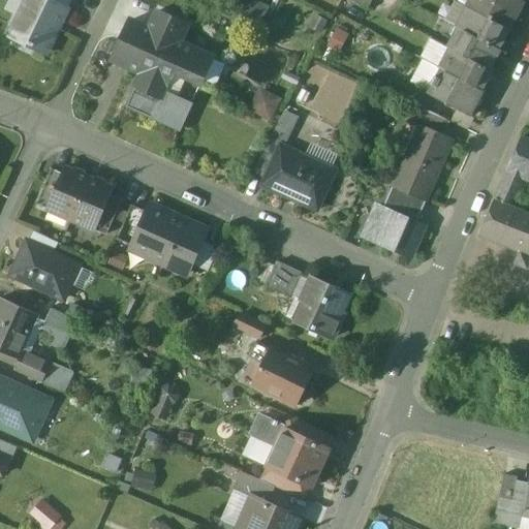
[(49,0),(27,0),(11,34),(30,42),(29,44),(35,48),(36,45),(49,51),(68,9),(49,0)]
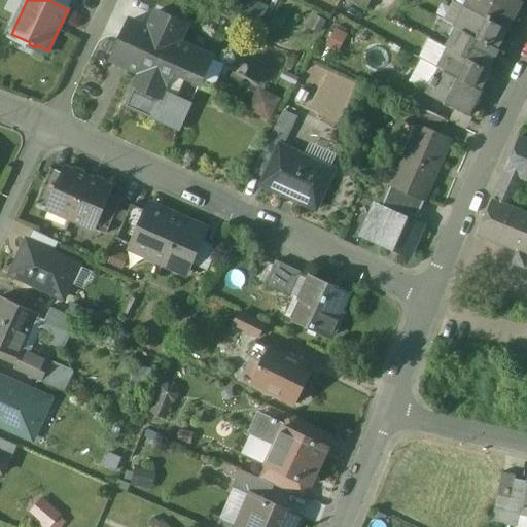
[(71,0),(48,0),(68,9),(71,0)]
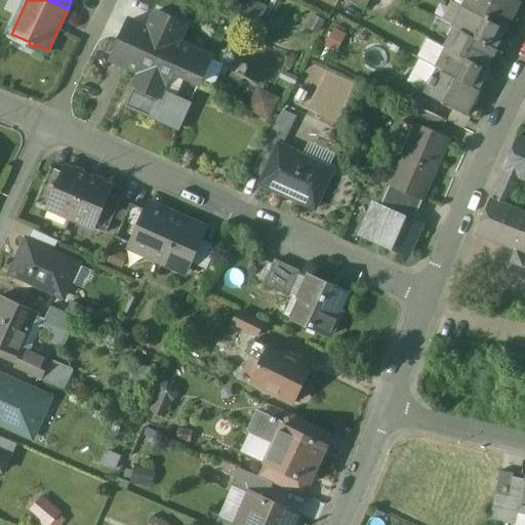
[(370,0),(369,0),(342,0),(364,11),(370,0)]
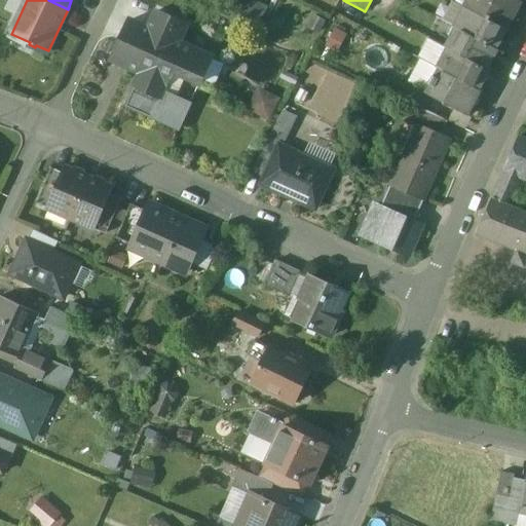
[(520,3),(514,0),(472,0),(466,10),(467,11),(504,31),(520,3)]
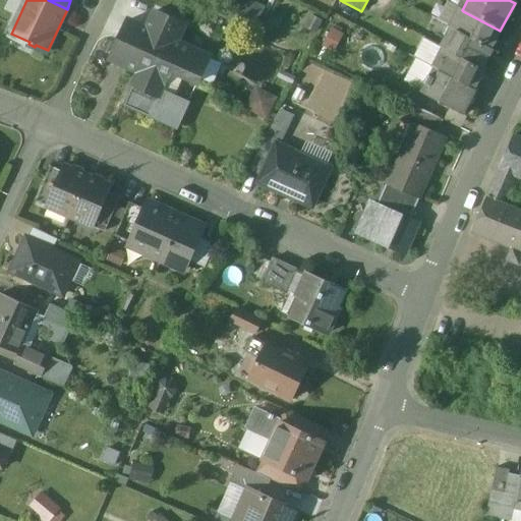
[(500,31),(463,11),(458,9),(448,27),(450,29),(490,50),(501,31),(500,31)]
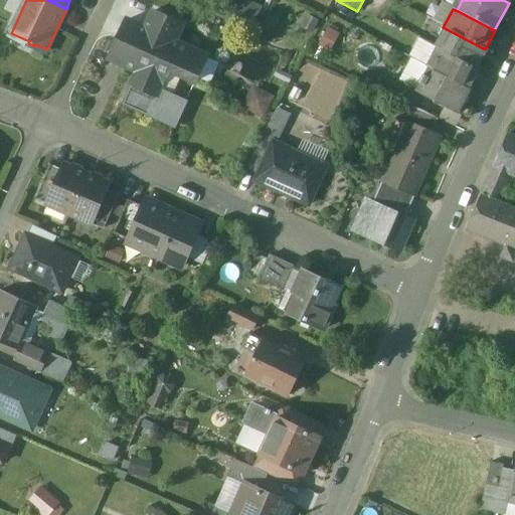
[(182,27),(153,14),(145,32),(174,44),(182,27)]
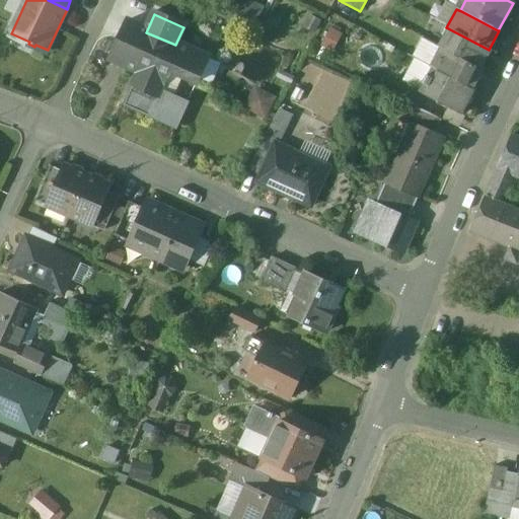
[(143,30),(128,23),(110,62),(127,69),(131,62),(129,61),(143,30)]
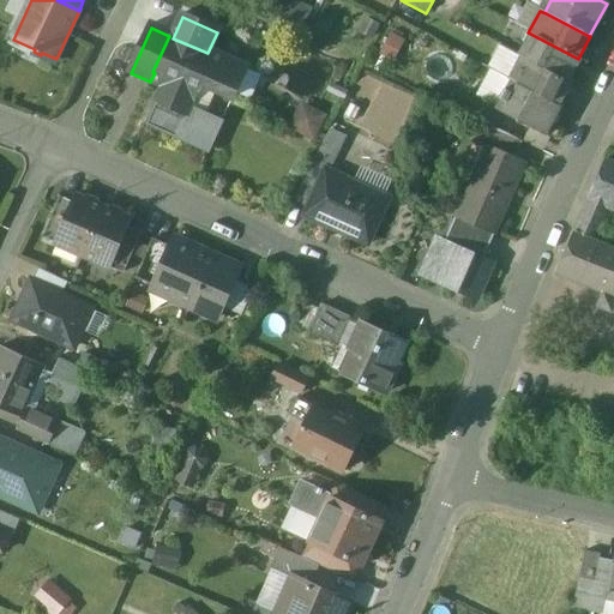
[(578,59),(530,34),(518,56),(521,58),(569,83),(581,60),(578,59)]
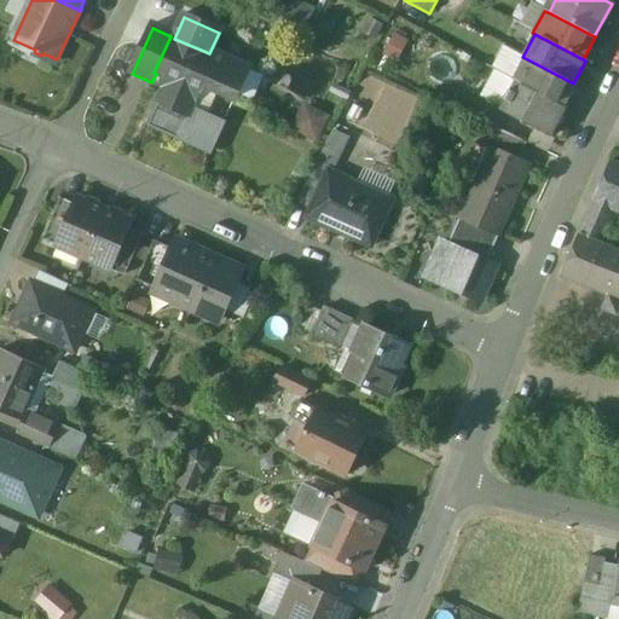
[(174,39),(171,36),(154,73),(156,74),(151,82),(166,88),(149,127),(210,155),(225,125),(191,109),(202,85),(236,99),(248,71),(209,53),(174,39)]
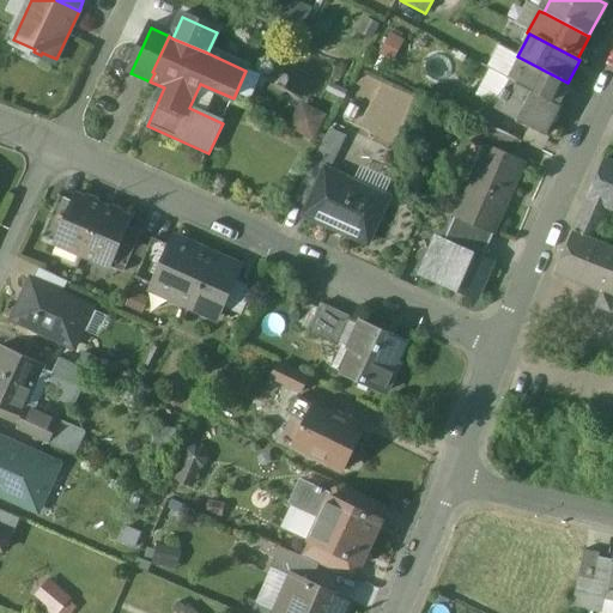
[(568,83),(520,58),(508,80),(511,82),(557,107),(569,84),(568,83)]
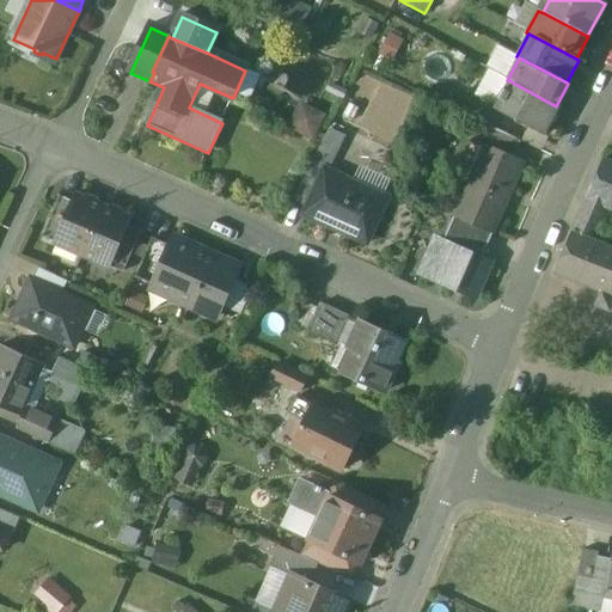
[(369,121),(369,122),(386,130),(399,103),(407,106),(411,96),(366,74),(348,111),(369,121)]
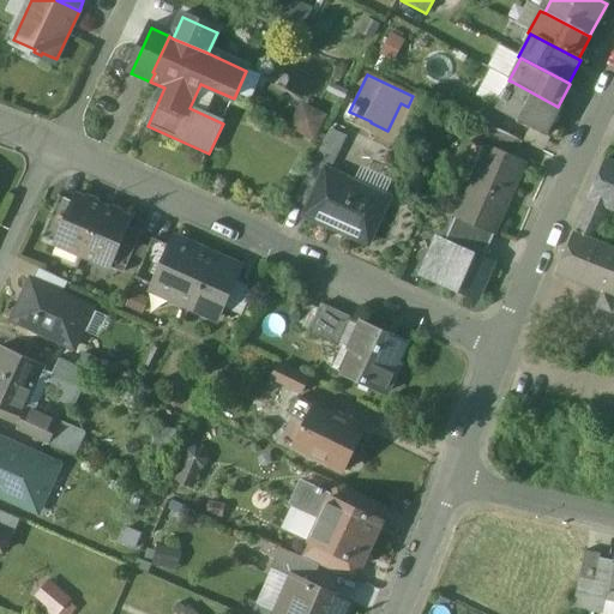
[(558,107),(512,82),(507,91),(505,90),(500,100),(503,100),(498,108),(495,108),(494,109),(546,137),(560,108),(558,107)]
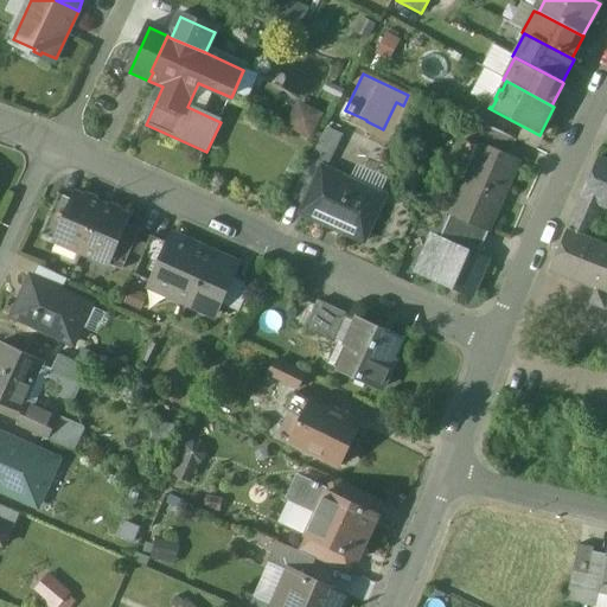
[(287,122),(314,134),(325,110),(298,98),(287,122)]
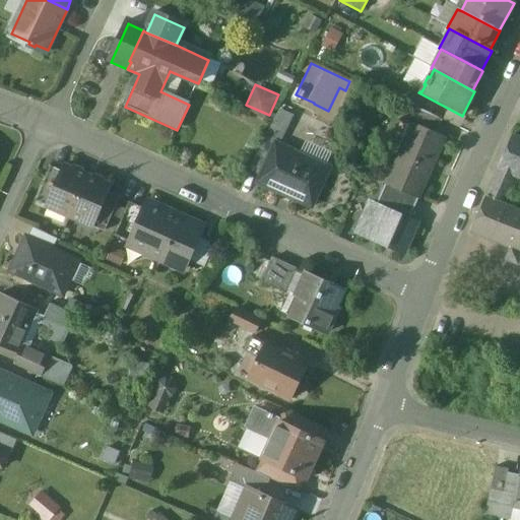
[(442,120),(417,109),(410,124),(435,134),(442,120)]
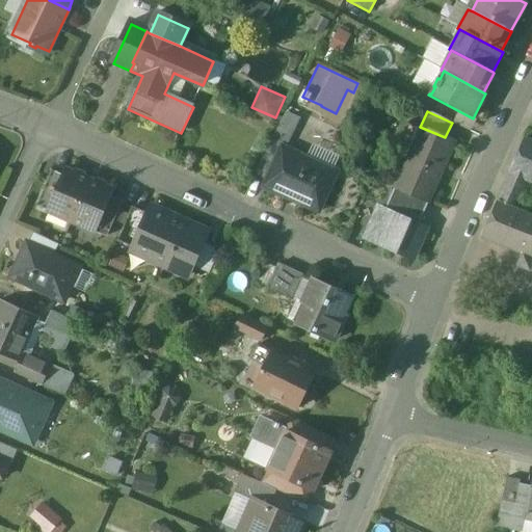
[(445,137),(420,127),(394,190),(428,204),(454,140),(445,137)]
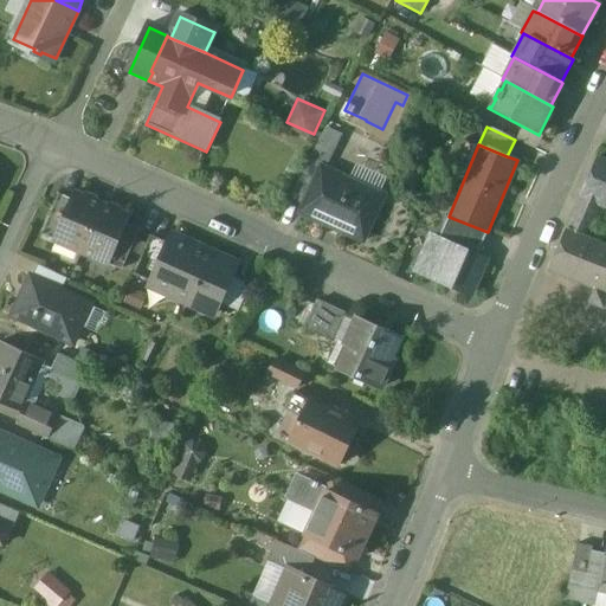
[(605,162),(595,159),(548,271),(594,290),(605,294),(605,245),(586,237),(601,202),(605,204),(605,162)]
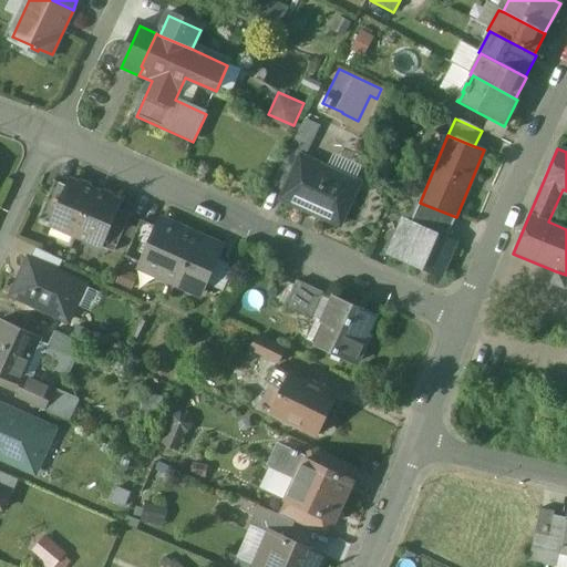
[(288,152),(271,184),(286,192),(301,158),(288,152)]
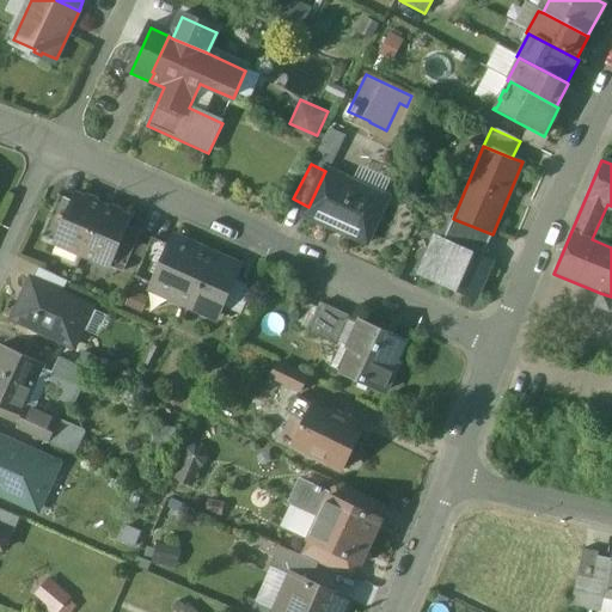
[(389,199),(325,170),(308,207),(305,216),(367,245),(389,199)]
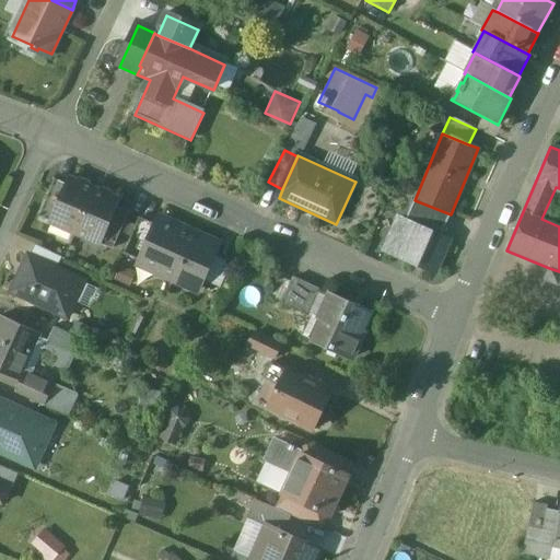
[(95,189),(70,178),(67,185),(50,222),(49,223),(76,234),(95,189)]
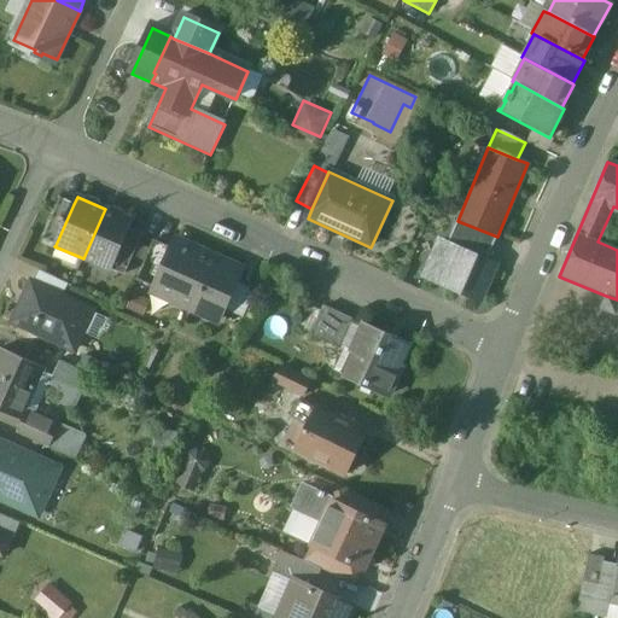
[(60,198),(42,239),(56,245),(74,204),(60,198)]
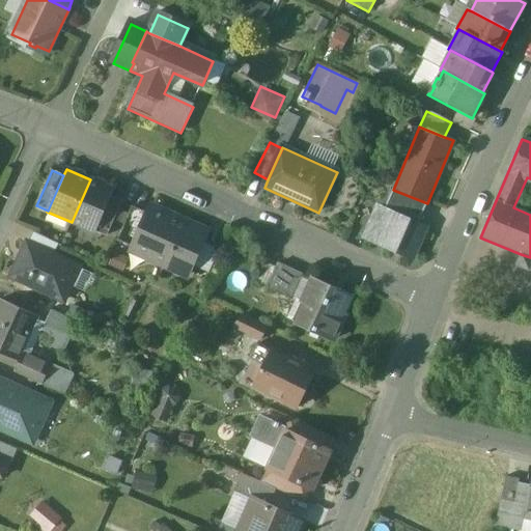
[(90,179),(72,222),(95,232),(95,231),(111,196),(114,190),(90,179)]
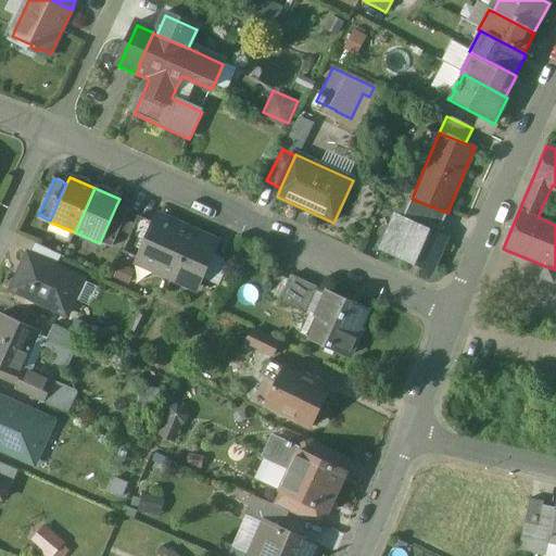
[(404,220),(438,236),(446,214),(413,199),(404,220)]
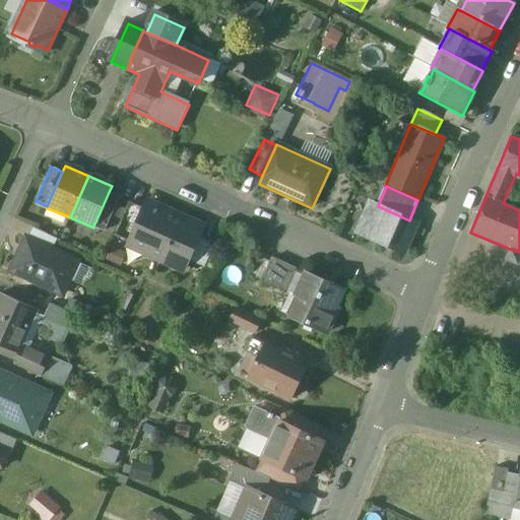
[(120,197),(109,192),(93,226),(105,231),(120,197)]
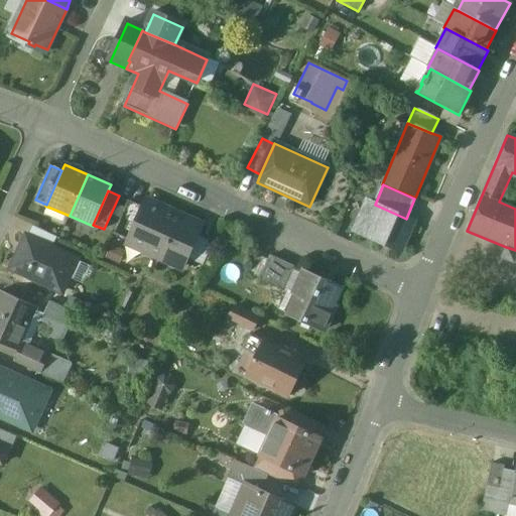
[(145,209),(128,201),(114,234),(131,242),(133,238),(132,237),(145,209)]
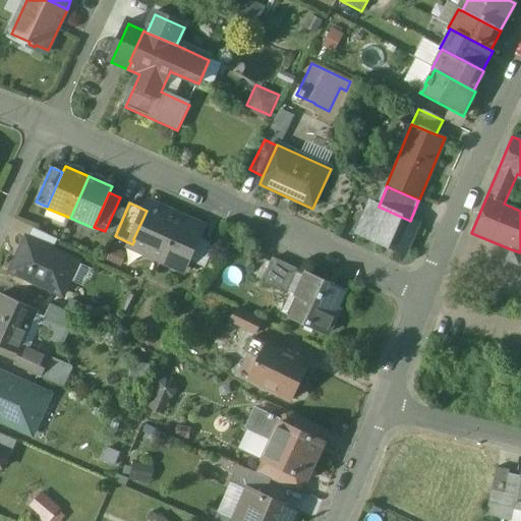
[(204,227),(150,203),(147,211),(133,239),(134,240),(143,244),(146,249),(143,253),(183,271),(188,261),(198,237),(204,227)]
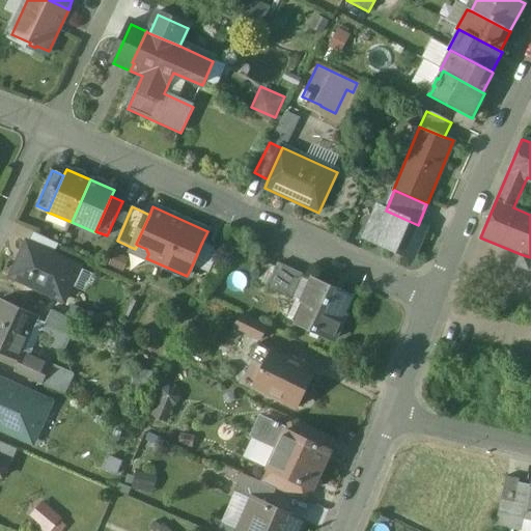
[(366,238),(413,257),(425,228),(418,225),(386,211),(379,207),(366,238)]
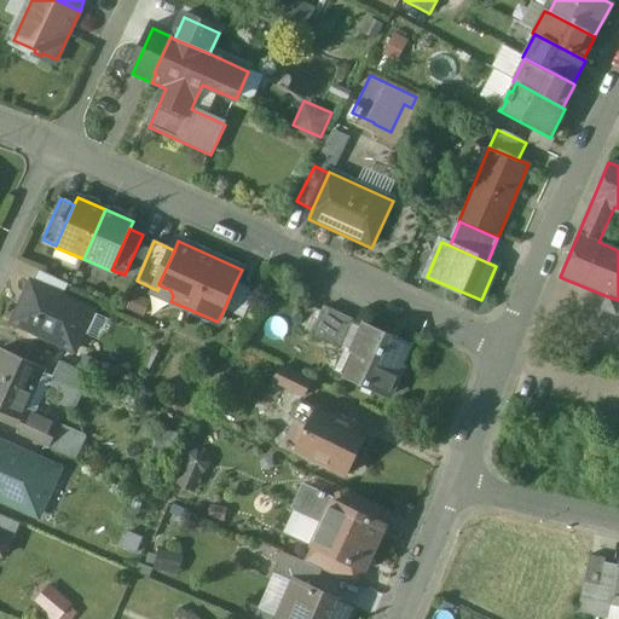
[(69,285),(39,271),(33,284),(62,299),(69,285)]
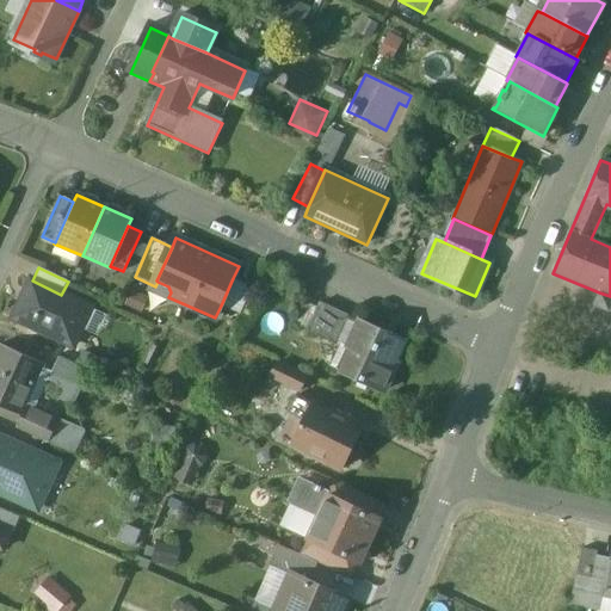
[(252,288),(233,278),(221,306),(240,314),(252,288)]
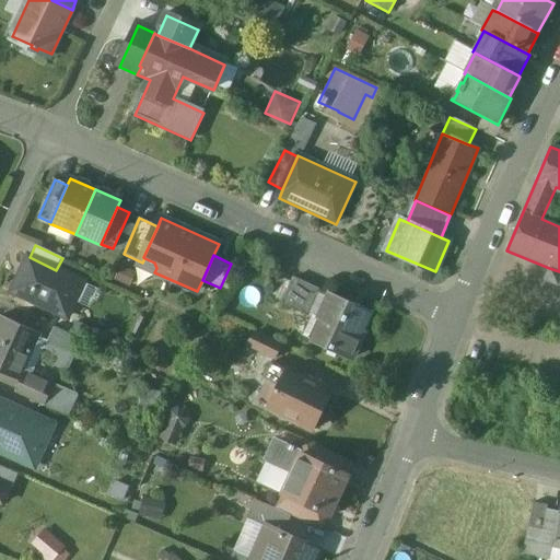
[(56,270),(30,257),(12,292),(66,318),(83,283),(56,270)]
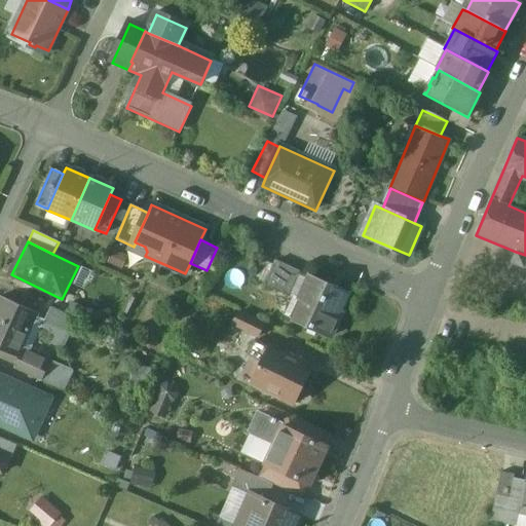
[(525,263),(525,255),(516,252),(511,264),(524,269),(525,263)]
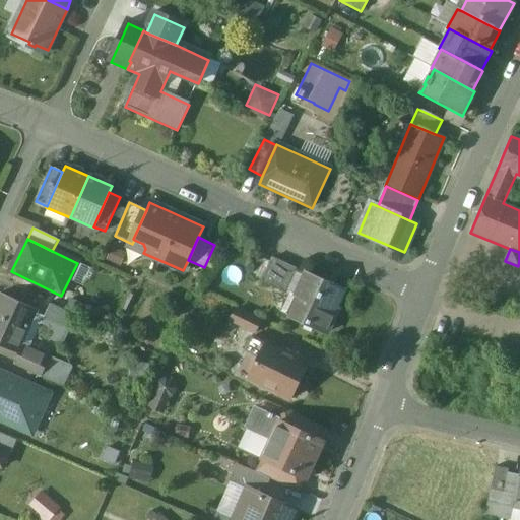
[(296,270),(273,260),(263,282),(285,293),(296,270)]
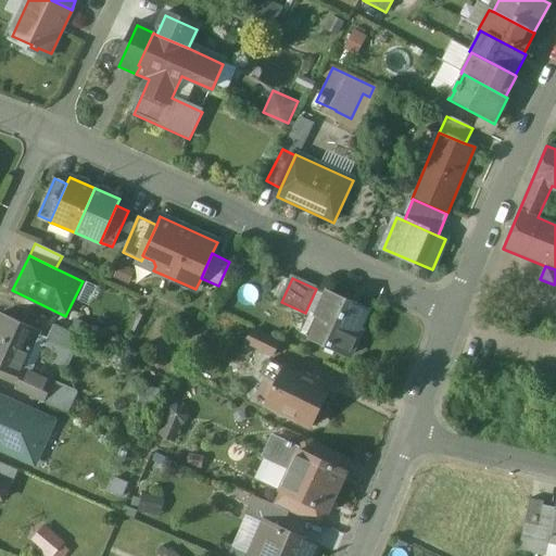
[(351,304),(328,294),(308,337),(351,356),(362,332),(358,331),(367,314),(350,306),(351,304)]
